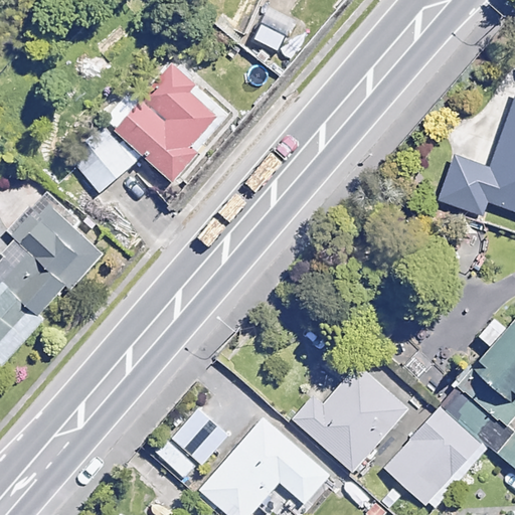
[(165,64),(104,131),(115,142),(81,177),(103,196),(140,156),(170,183),(229,119),(194,88),(199,82),(171,56),(165,64)]
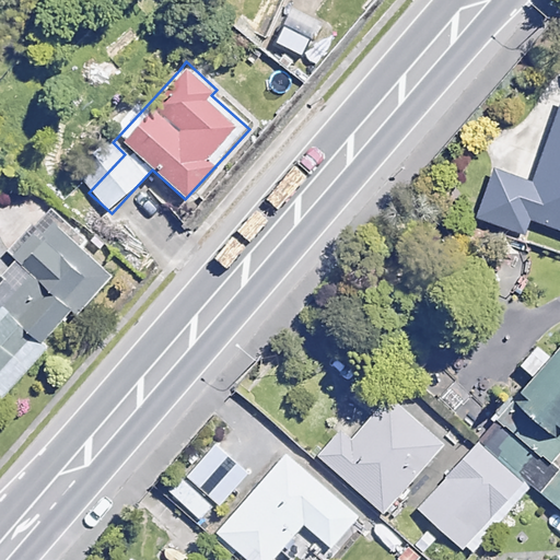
[(559,102),(534,181),(493,167),(475,220),(526,236),(531,221),(559,230),(559,102)]
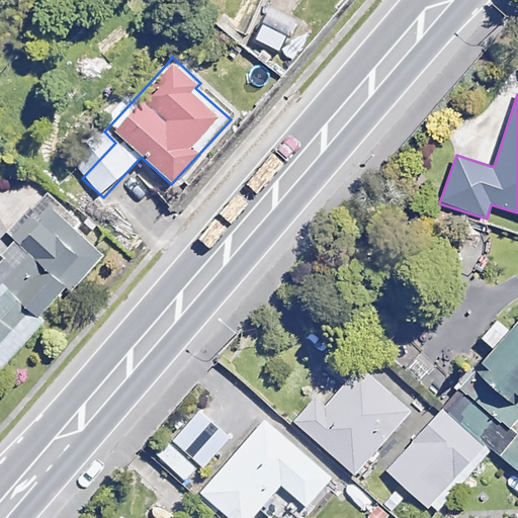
[(0,281),(2,284),(39,322),(100,257),(45,204),(33,217),(23,207),(4,229),(23,247),(0,272),(0,281)]
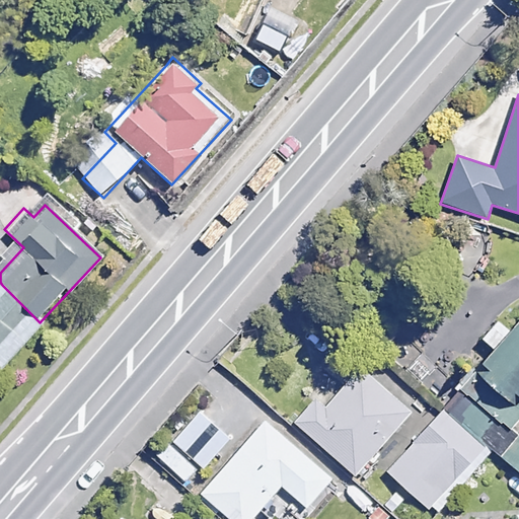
[(40,322),(2,285),(0,286),(0,371),(44,325),(40,322)]
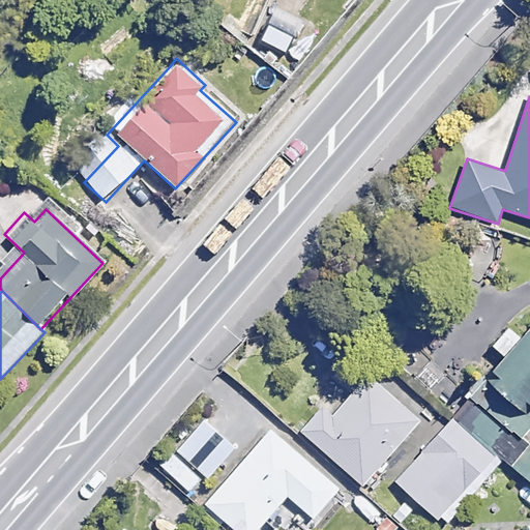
[(529,326),(484,379),(518,408),(529,392),(529,326)]
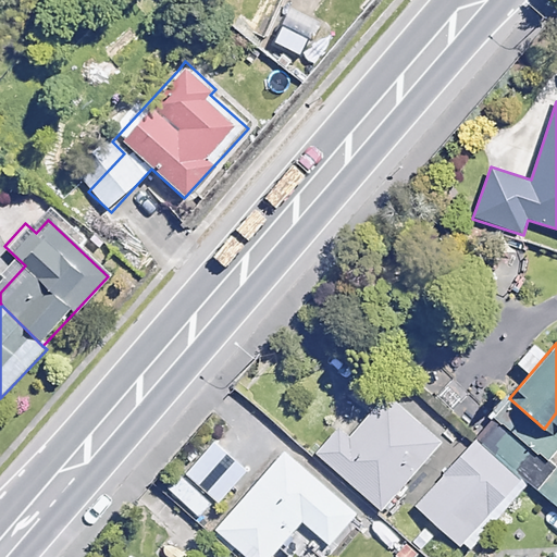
[(362,505),(425,440),(376,392),(313,457),(362,505)]
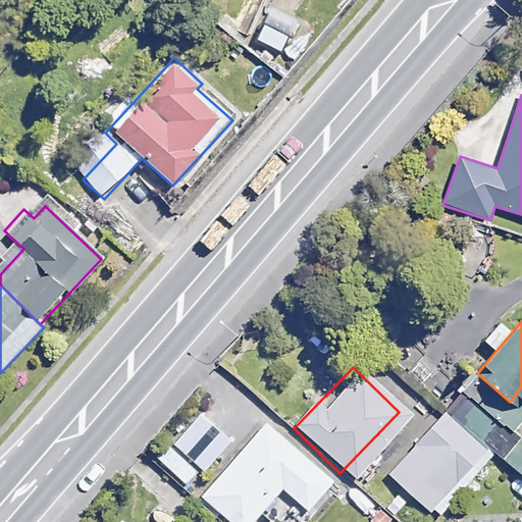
[(333,479),(266,422),(204,493),(237,521),(252,521),(282,487),(308,509),(333,479)]
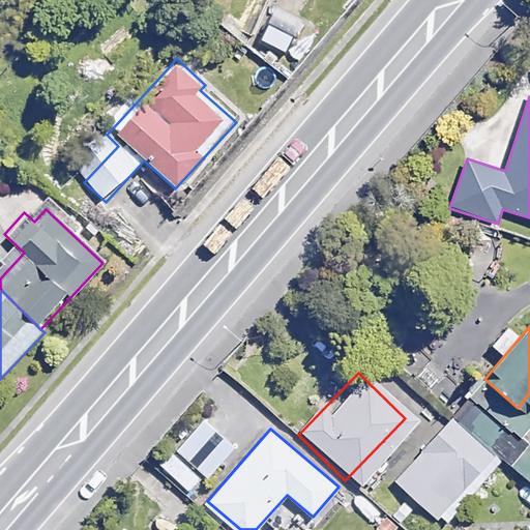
[(464,465),(432,434),(388,480),(420,510),(464,465)]
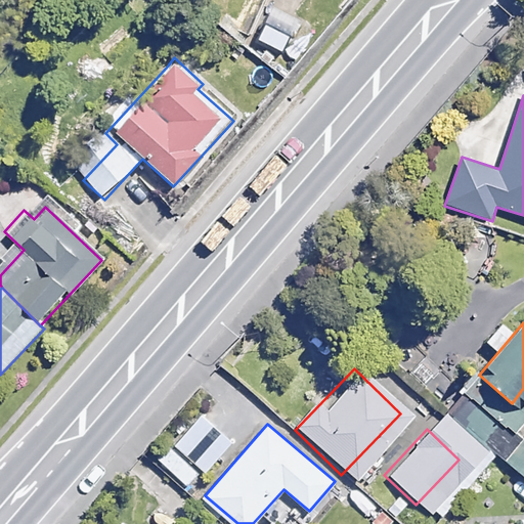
[(198,473),(167,443),(155,456),(185,485),(198,473)]
